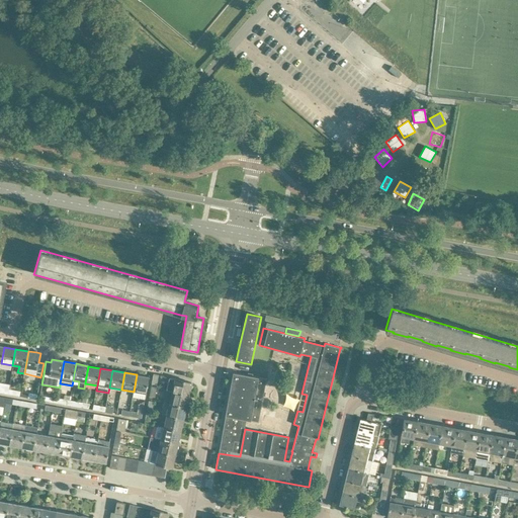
[(247,375),(233,372),(225,416),(226,416),(219,453),(240,456),(245,429),(246,420),(250,421),(258,422),(261,409),(266,378),(252,376),(253,373),(248,372),(247,375)]
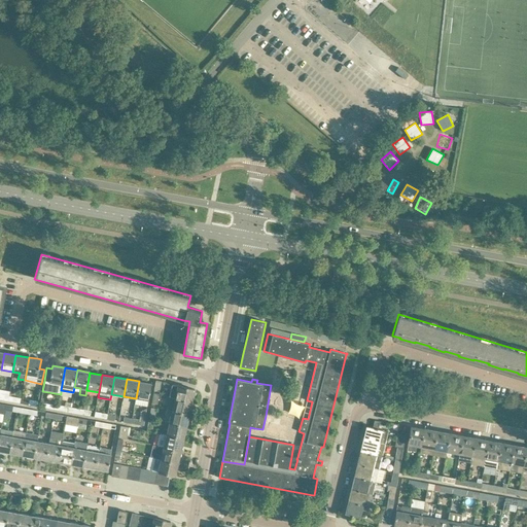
[(136,398),(135,405),(147,407),(151,384),(139,381),(136,398)]
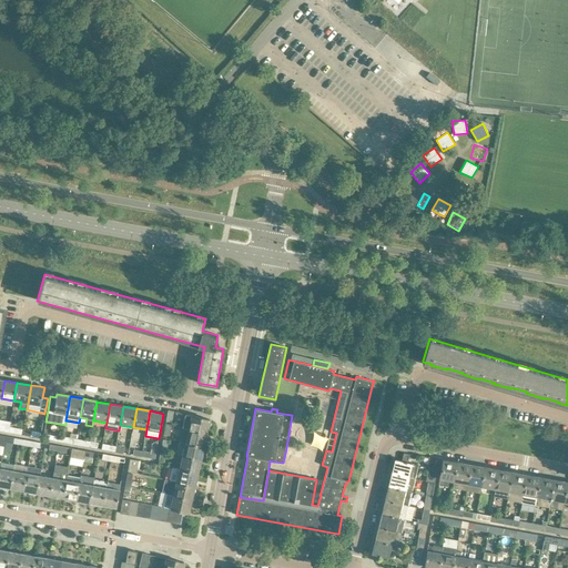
[(182,427),(206,433),(210,419),(185,414),(182,427)]
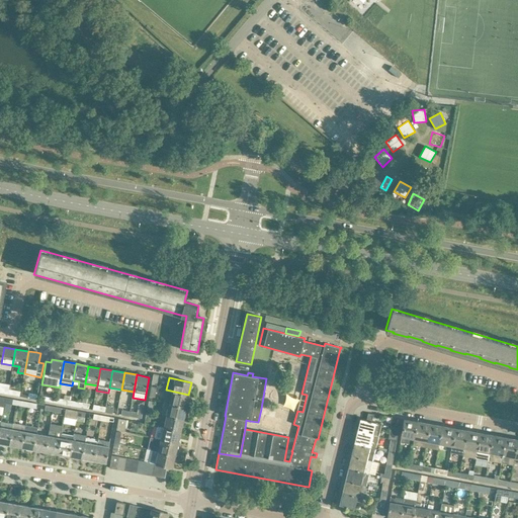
[(0,383),(0,393),(7,395),(8,391),(9,385),(0,383)]
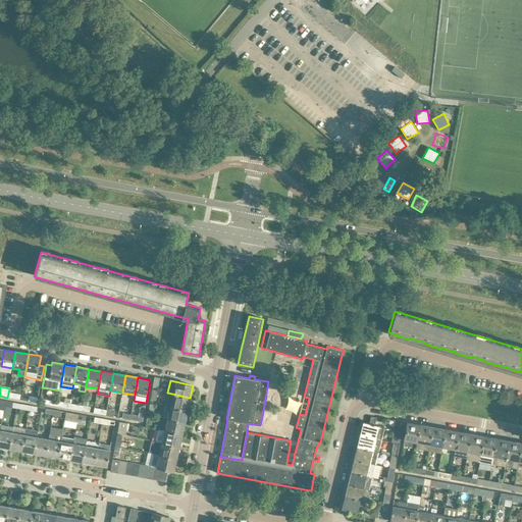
[(165,405),(171,406),(187,410),(190,398),(167,393),(165,405)]
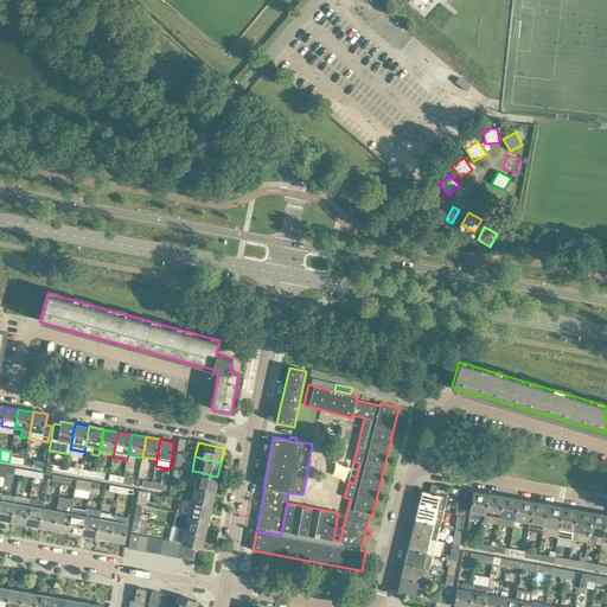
[(197,479),(196,486),(215,491),(217,477),(199,472),(192,471),(190,478),(197,479)]
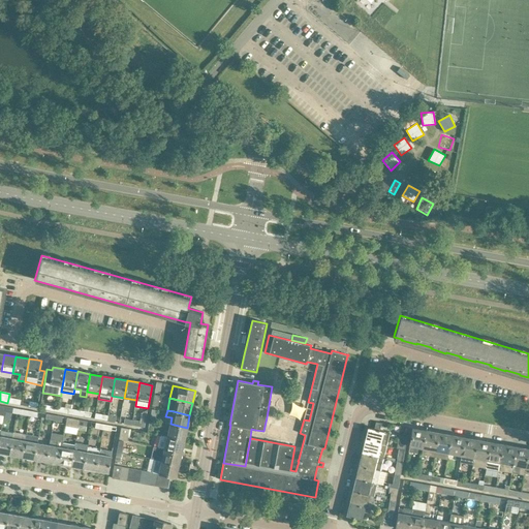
[(79,425),(80,419),(67,417),(66,425),(78,427),(79,425)]
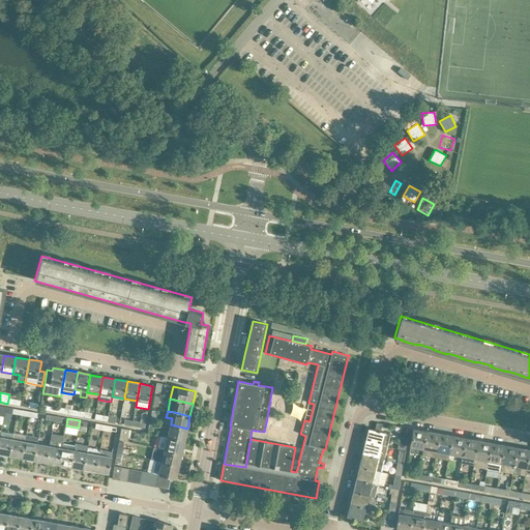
[(168,438),(184,441),(187,429),(171,424),(168,438)]
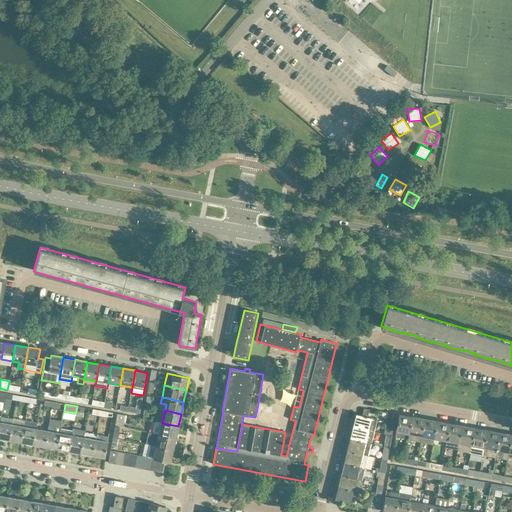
[(117,414),(115,424),(123,425),(124,416),(117,414)]
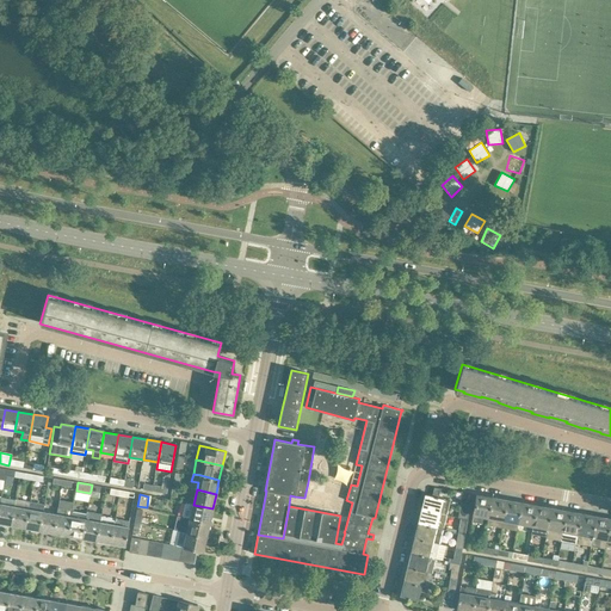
[(421,508),(446,514),(450,500),(439,498),(432,495),(425,494),(421,508)]
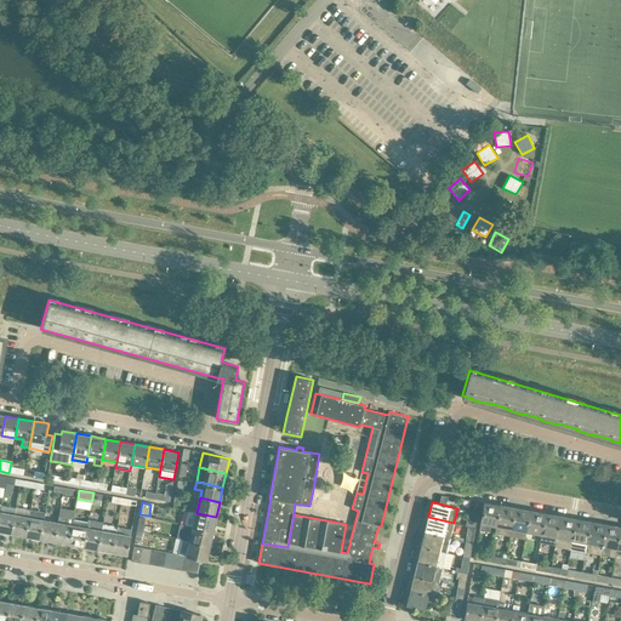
[(490,525),(496,527),(500,506),(484,503),(479,530),(489,533),(489,531),(490,525)]
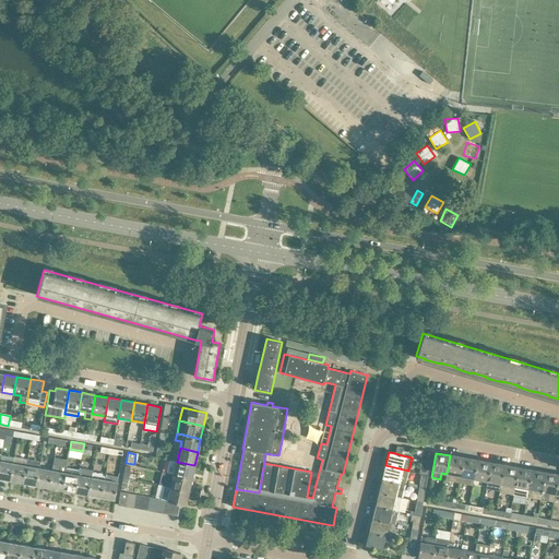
[(1,461),(0,463),(0,478),(11,480),(13,463),(14,458),(1,455),(0,461),(1,461)]
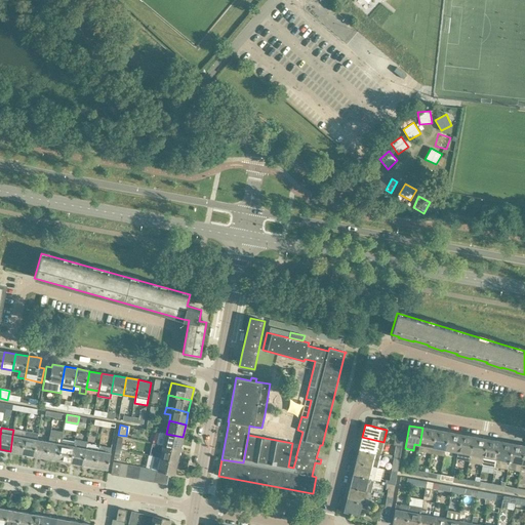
[(431,453),(435,430),(422,428),(419,445),(418,450),(431,453)]
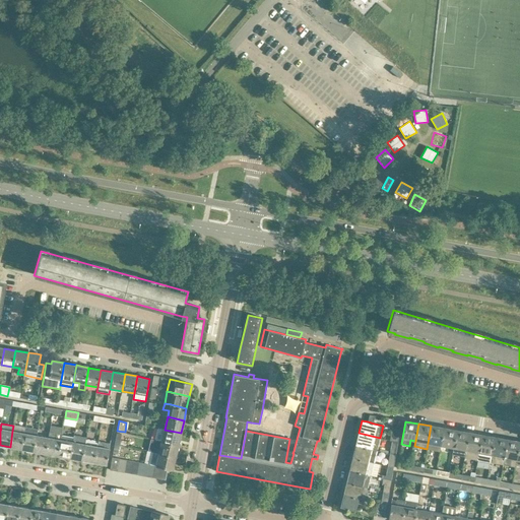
[(21,449),(24,433),(25,428),(13,426),(12,431),(10,447),(21,449)]
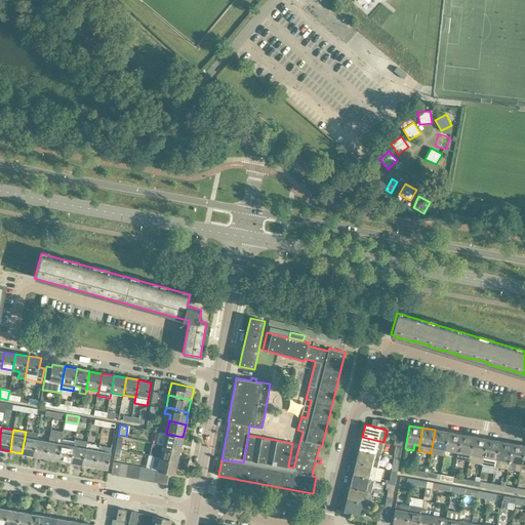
[(445,449),(447,432),(435,430),(431,453),(444,455),(445,449)]
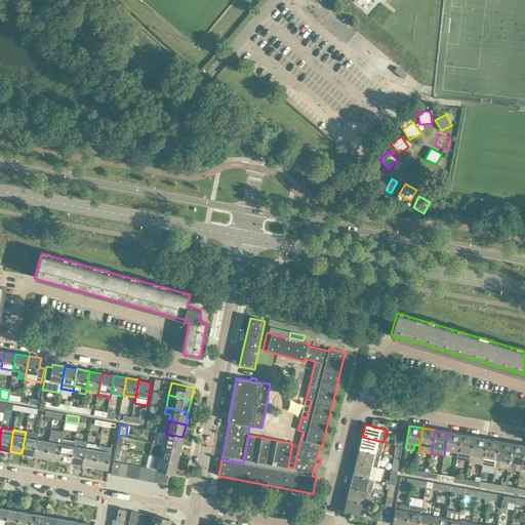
[(38,434),(26,432),(25,437),(22,453),(34,455),(37,439),(38,434)]
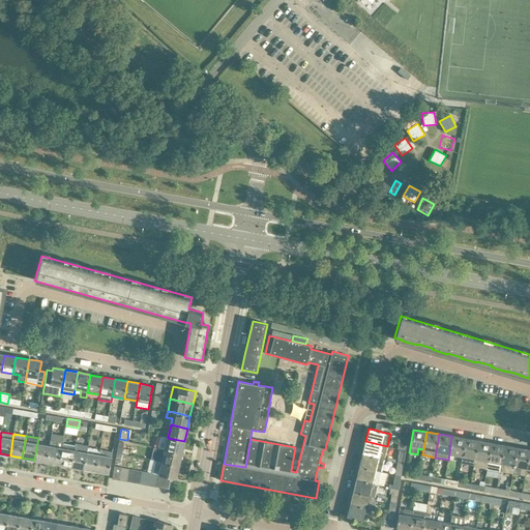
[(184,441),(168,438),(162,436),(158,448),(181,453),(184,441)]
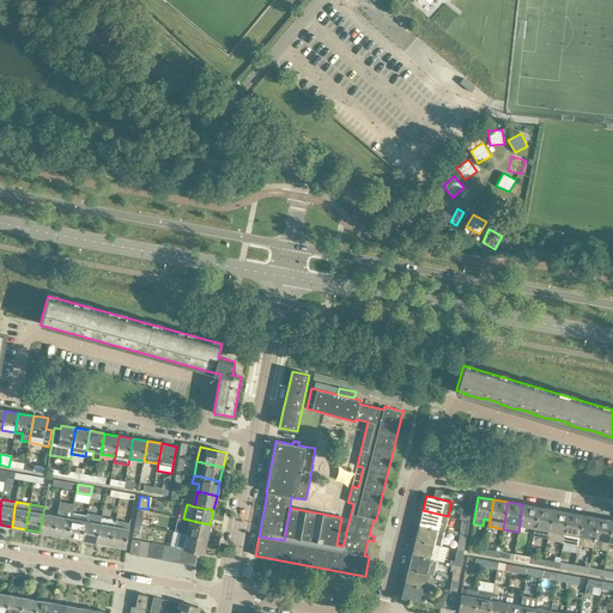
[(462,504),(460,519),(461,520),(469,521),(472,507),(462,504)]
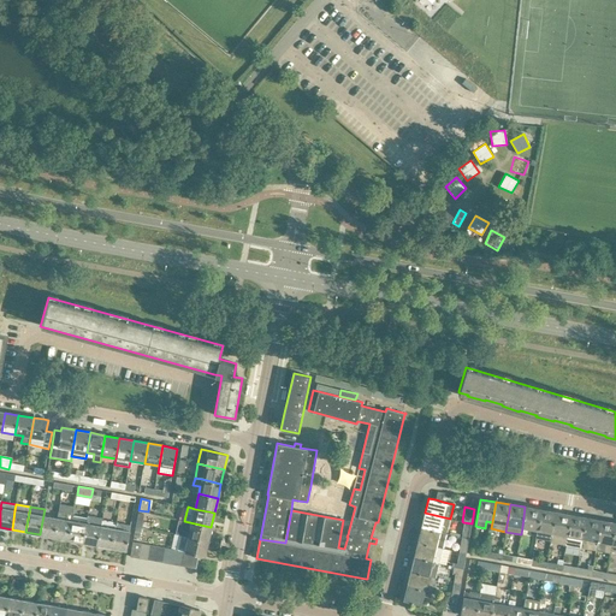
[(537,529),(540,510),(525,507),(522,527),(537,529)]
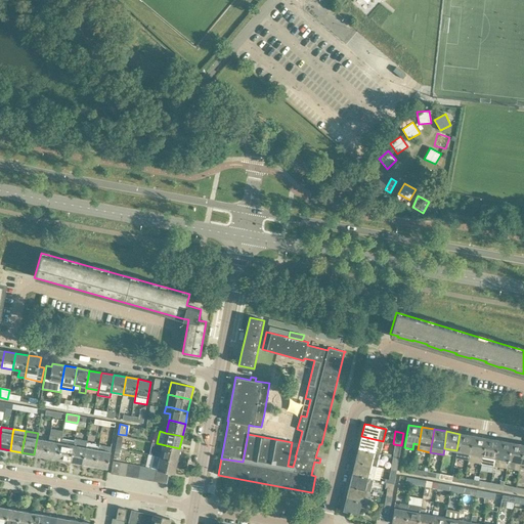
[(460,434),(456,450),(455,457),(468,460),(473,436),(460,434)]
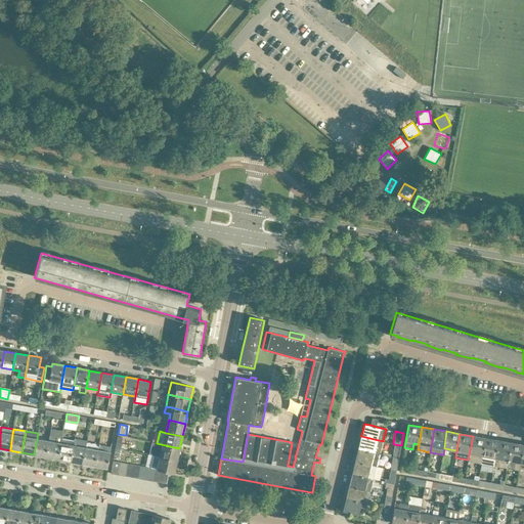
[(58,460),(61,442),(55,441),(56,436),(50,435),(49,440),(46,457),(58,460)]
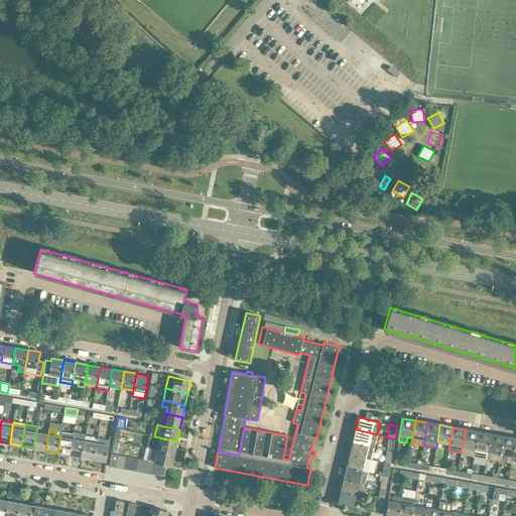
[(377,434),(356,429),(353,441),(374,446),(377,434)]
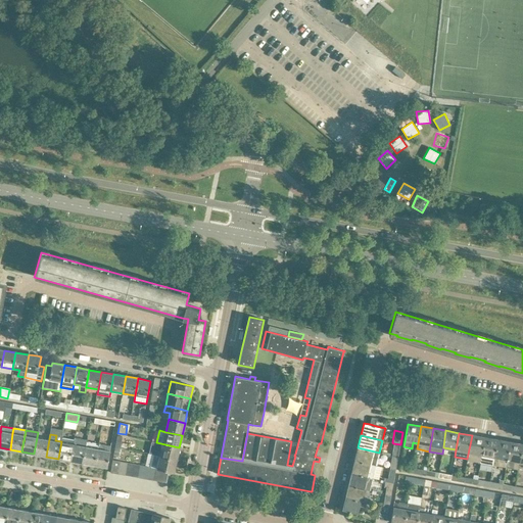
[(480,463),(484,437),(472,435),(467,459),(467,460),(480,463)]
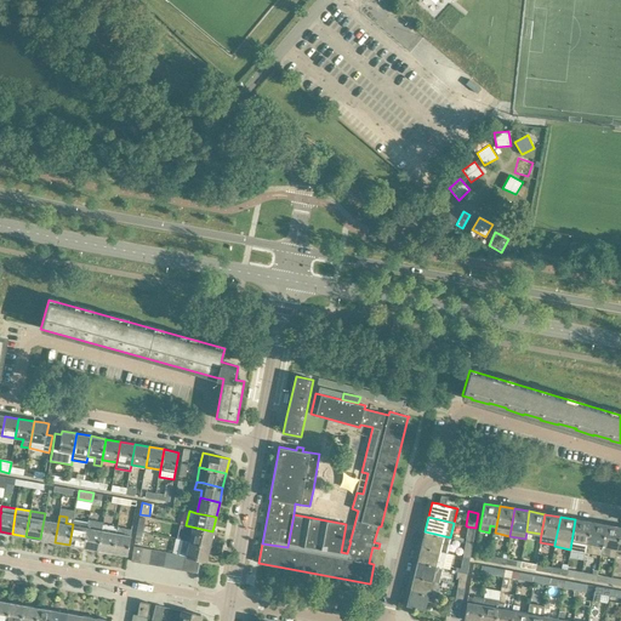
[(44,519),(40,539),(55,542),(58,522),(44,519)]
